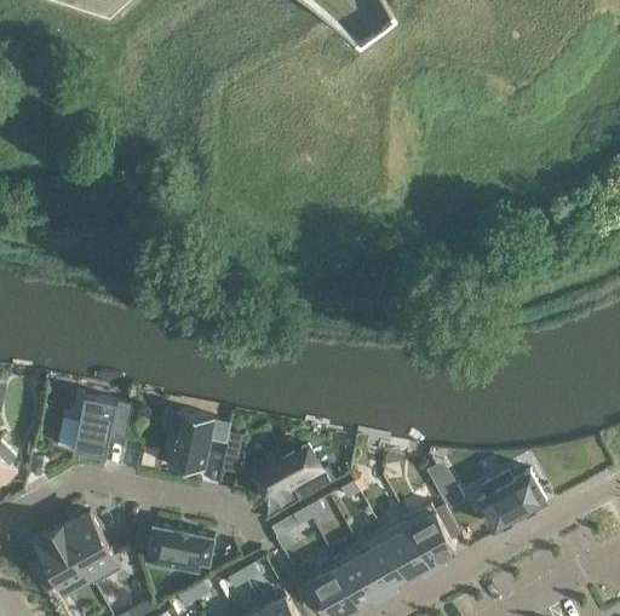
[(133,404),(85,395),(74,449),(108,456),(112,435),(126,437),(133,404)]
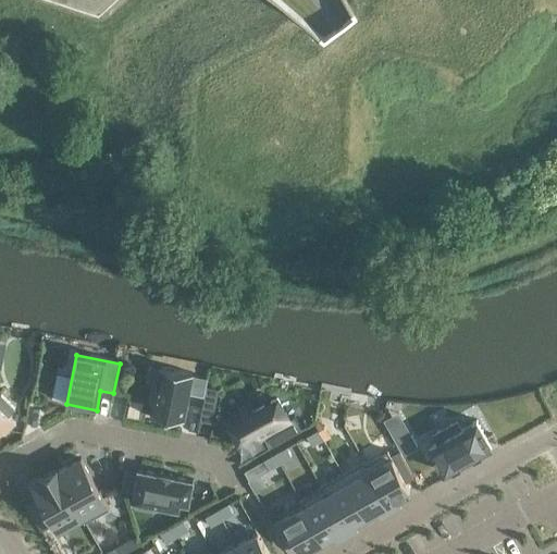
[(153,404),(151,417),(183,423),(188,395),(203,398),(208,379),(161,370),(158,384),(153,384),(149,403),(153,404)]
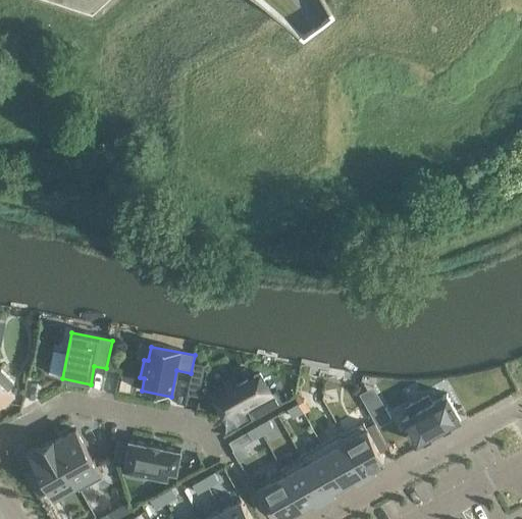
[(0,407),(2,406),(4,409),(14,399),(7,392),(13,385),(1,372),(0,373),(0,407)]
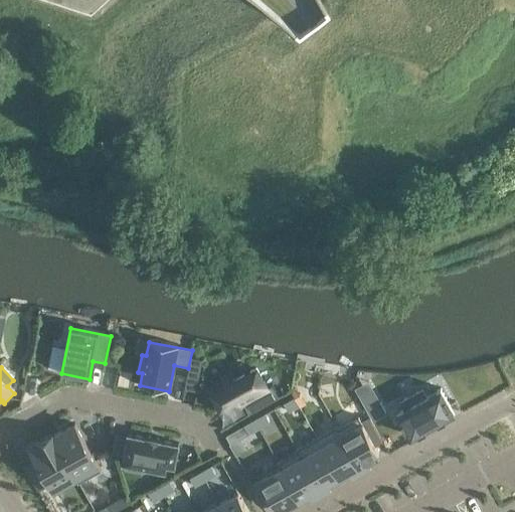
[(243,405),(248,416),(279,399),(272,387),(268,390),(256,370),(233,383),(229,376),(209,388),(221,409),(235,401),(238,408),(243,405)]
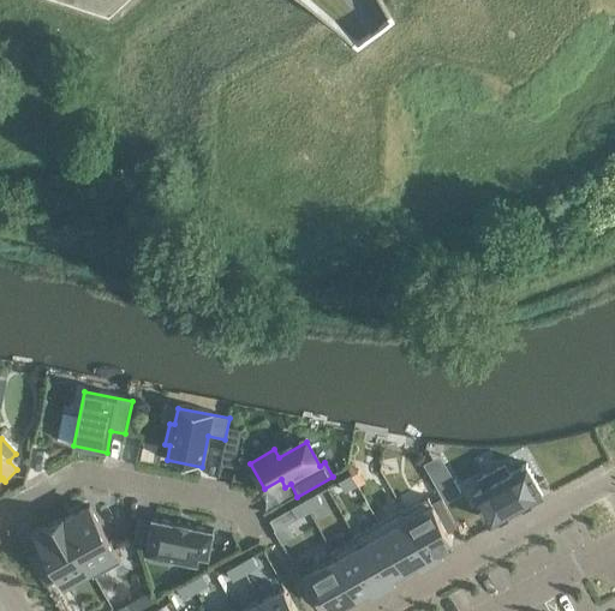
[(482,491),(473,495),(490,525),(536,498),(531,490),(537,486),(526,466),(509,475),(505,466),(477,481),(482,491)]
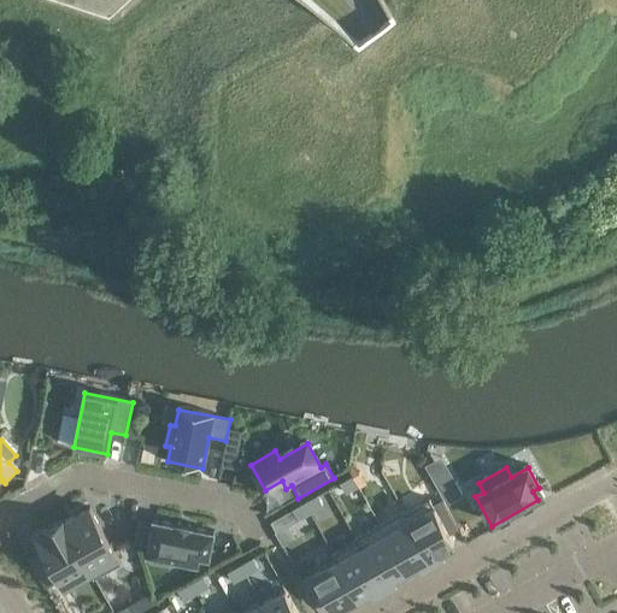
[(365,471),(352,478),(358,489),(371,482),(365,471)]
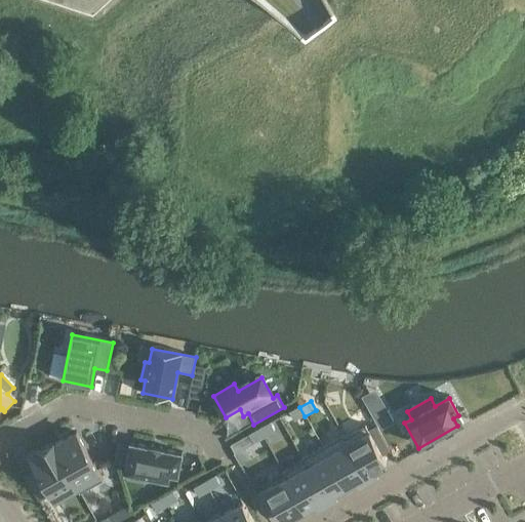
[(305,416),(299,407),(289,413),(294,423),(305,416)]
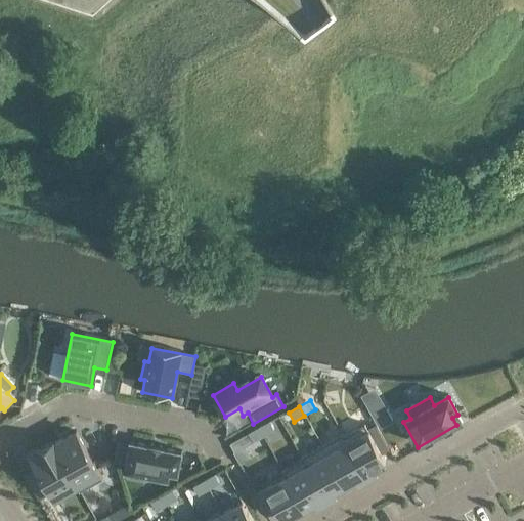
[(393,425),(385,410),(373,418),(381,432),(393,425)]
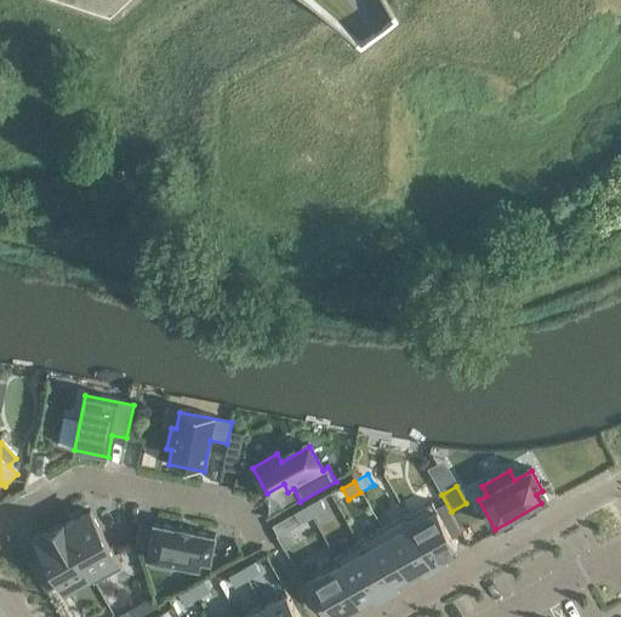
[(319,502),(307,508),(312,519),(325,512),(319,502)]
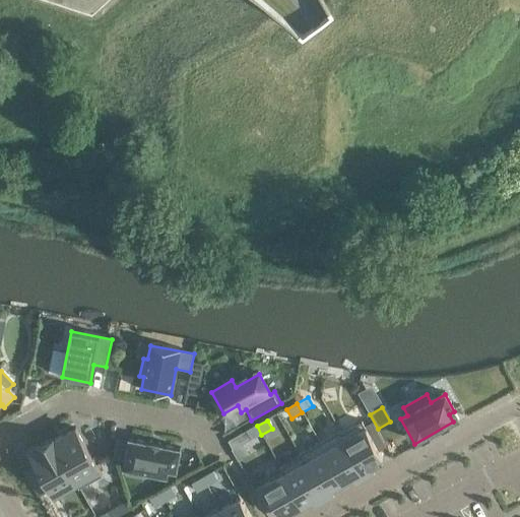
[(261,435),(257,426),(246,432),(251,441),(261,435)]
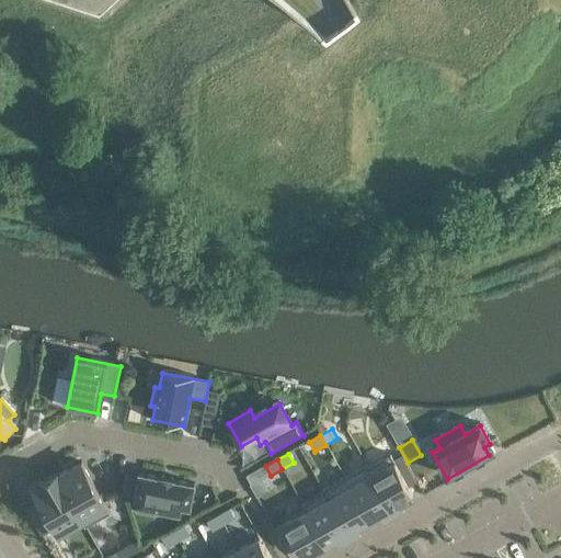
[(371,476),(391,511),(413,498),(395,464),(371,476)]
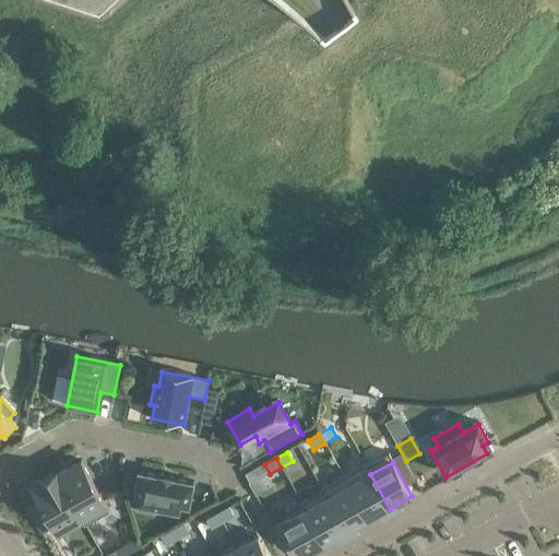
[(57,473),(56,474),(82,520),(86,528),(110,513),(106,506),(81,463),(59,475),(57,473)]
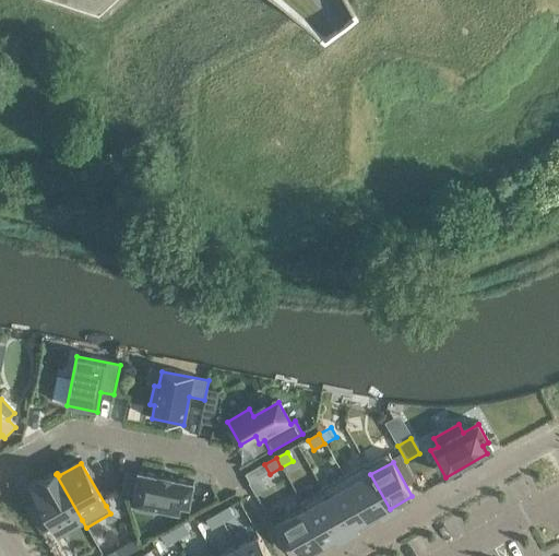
[(140,475),(127,473),(122,495),(135,497),(133,504),(138,505),(137,511),(154,515),(155,508),(179,512),(180,506),(189,507),(193,484),(140,473),(140,475)]
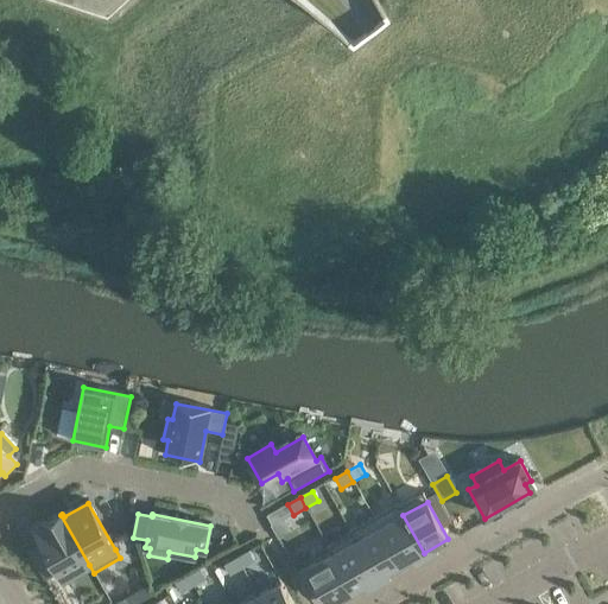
[(36,529),(63,579),(89,565),(61,515),(36,529)]
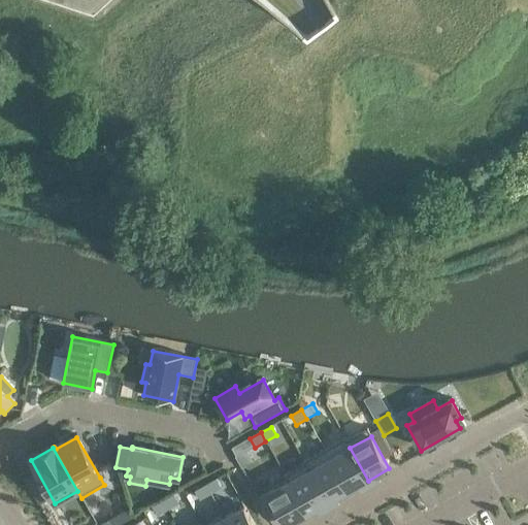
[(368,481),(350,448),(329,459),(348,492),(368,481)]
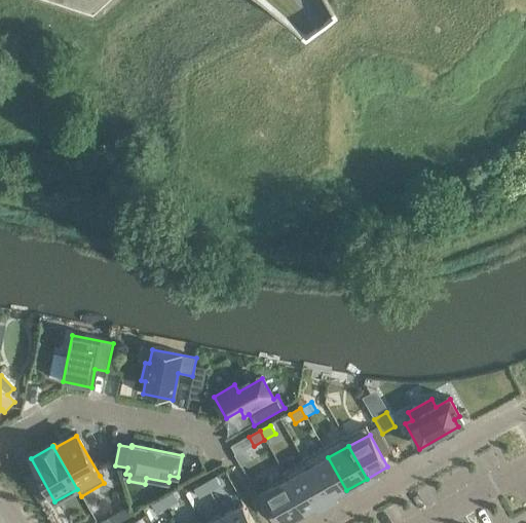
[(346,490),(328,457),(307,470),(326,501),(346,490)]
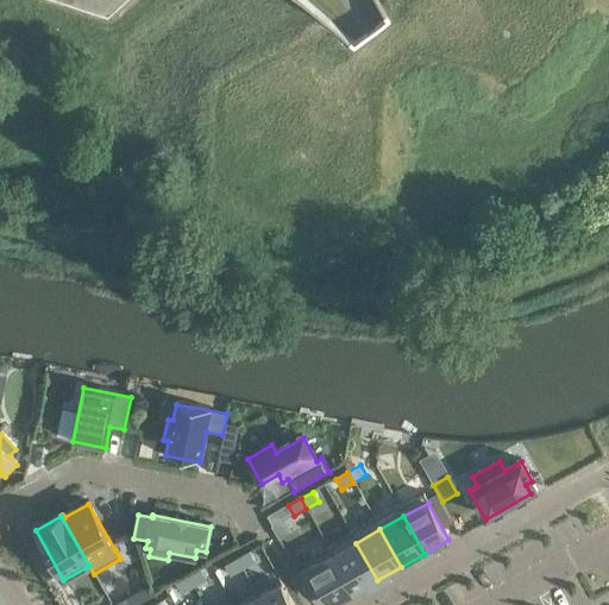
[(377,580),(356,543),(333,556),(353,593),(377,580)]
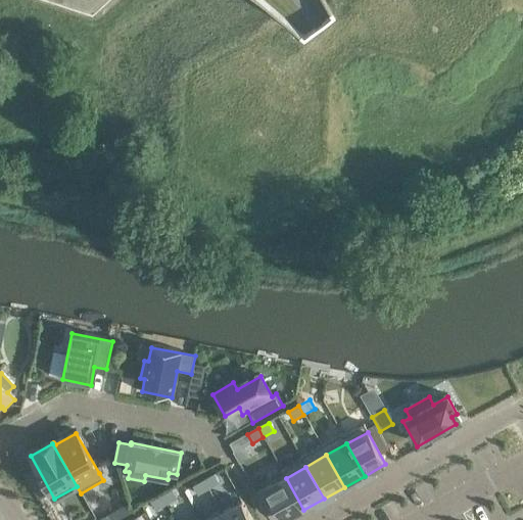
[(219,484),(215,476),(203,481),(208,490),(219,484)]
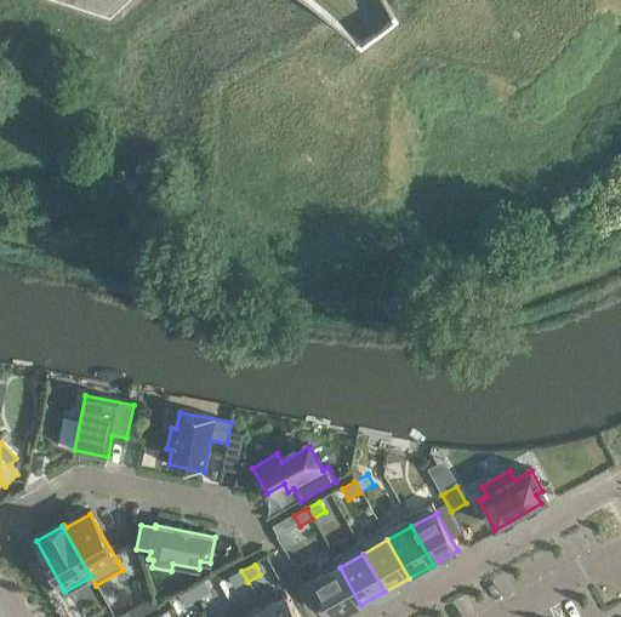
[(360,605),(340,567),(303,587),(318,612),(329,606),(334,616),(341,616),(360,605)]
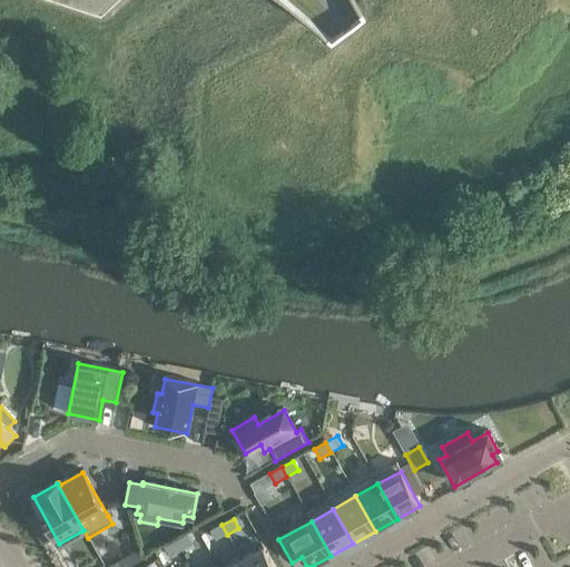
[(216,541),(227,535),(222,525),(210,531),(216,541)]
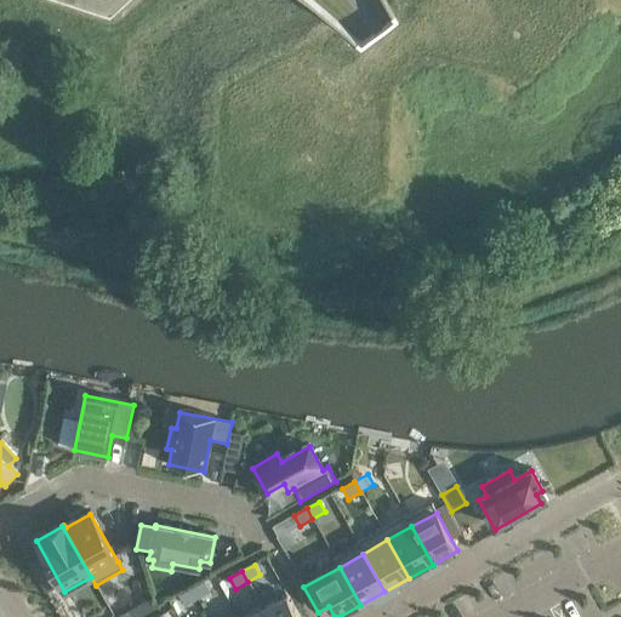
[(204,582),(192,589),(198,600),(210,593),(204,582)]
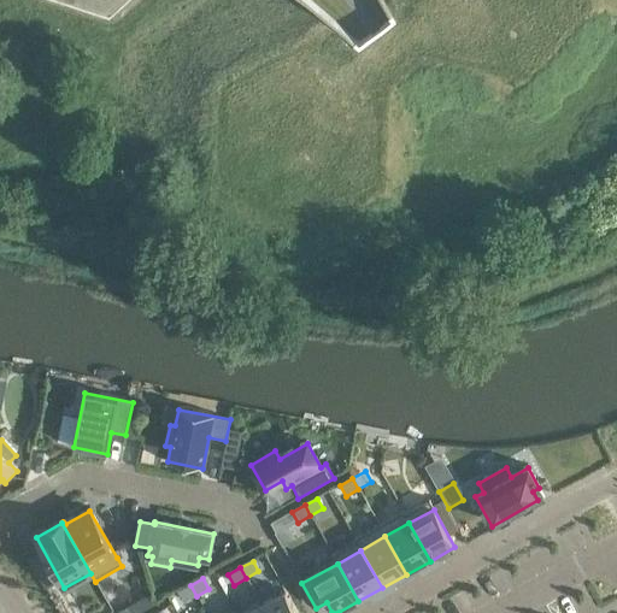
[(197,596),(191,585),(177,593),(183,603),(197,596)]
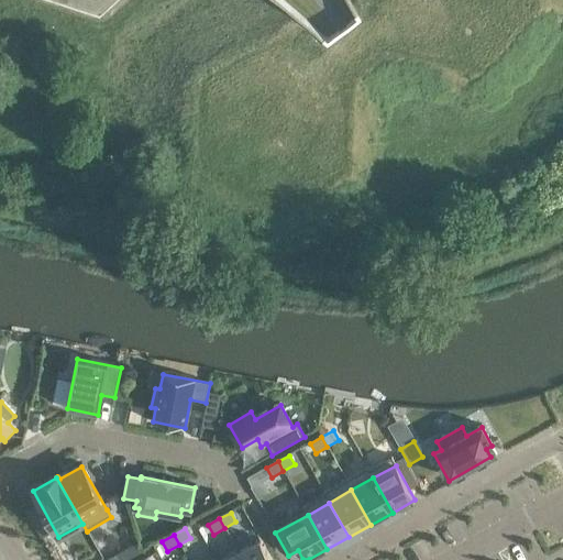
[(269,559),(260,541),(239,553),(242,559),(269,559)]
